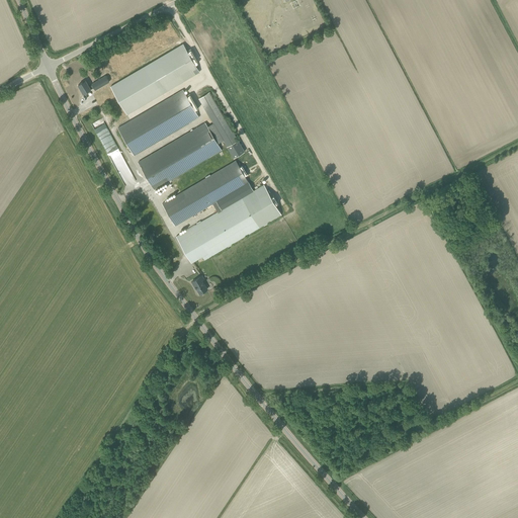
[(126,114),(199,72),(193,61),(195,59),(191,52),(189,54),(183,44),(110,86),(126,114)]
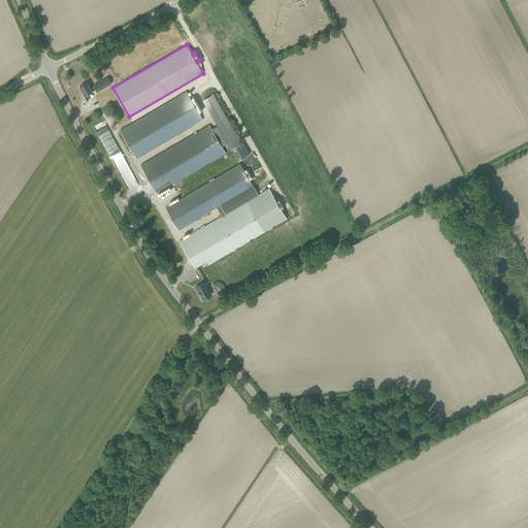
[(94,86),(91,88),(87,83),(79,87),(85,95),(92,91),(96,89),(99,94),(104,91),(99,81),(94,85),(94,86)]
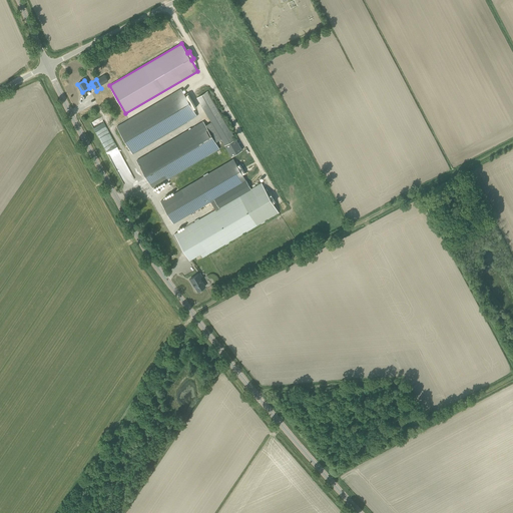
[(116,126),(132,153),(186,122),(197,116),(181,88),(170,94),(170,95),(116,126)]
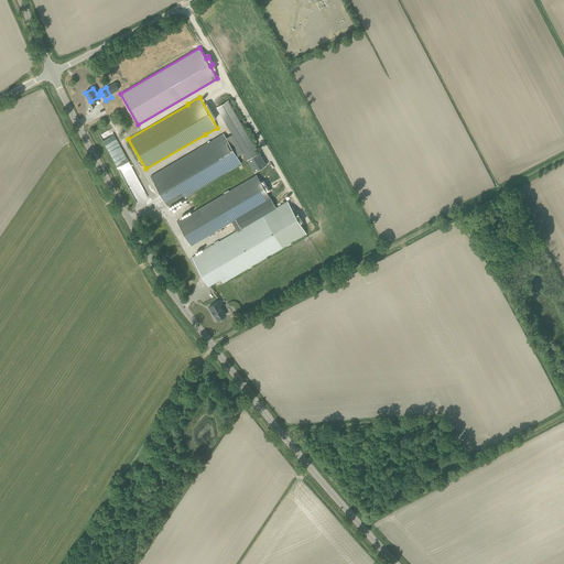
[(167,206),(227,171),(227,172),(241,163),(237,156),(243,152),(255,172),(267,165),(228,100),(217,107),(232,133),(226,138),(224,133),(209,141),(150,176),(167,206)]
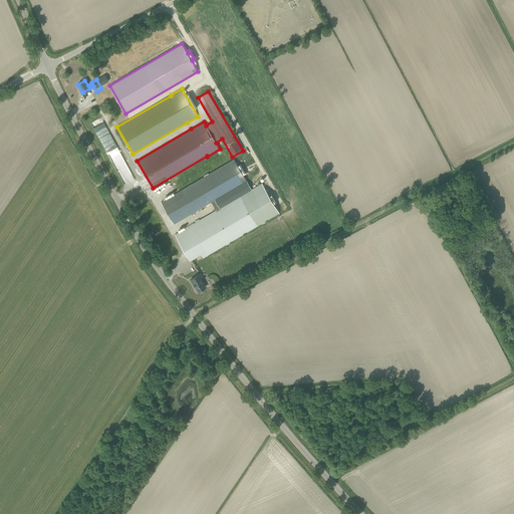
[(91,121),(94,130),(98,129),(99,130),(104,127),(101,119),(91,121)]
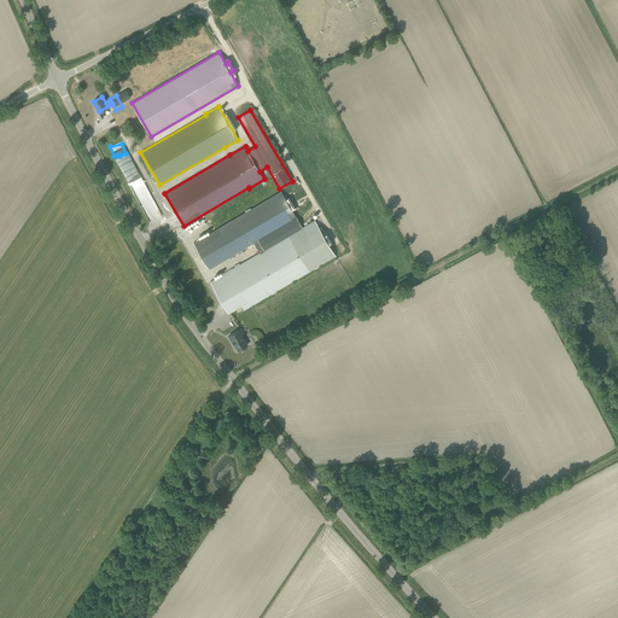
[(209,269),(255,243),(261,252),(210,281),(228,313),(249,302),(251,305),(270,295),(272,295),(277,292),(275,291),(314,269),(320,267),(320,266),(336,256),(328,244),(332,243),(326,232),(322,234),(315,220),(303,227),(281,191),(193,243),(209,269)]
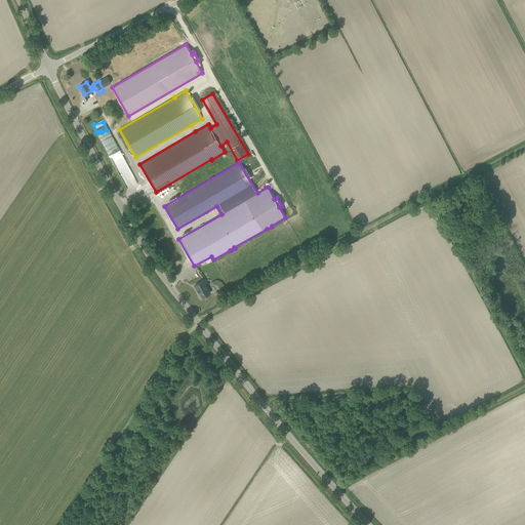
[(203,280),(195,285),(197,289),(198,289),(202,297),(210,293),(206,285),(208,284),(205,278),(202,280),(203,280)]
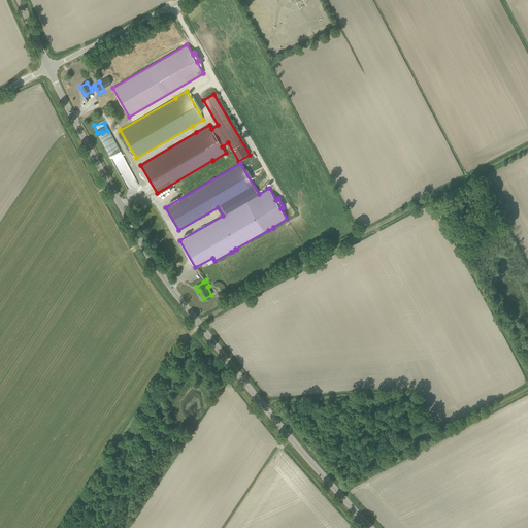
All buildings are outlined.
